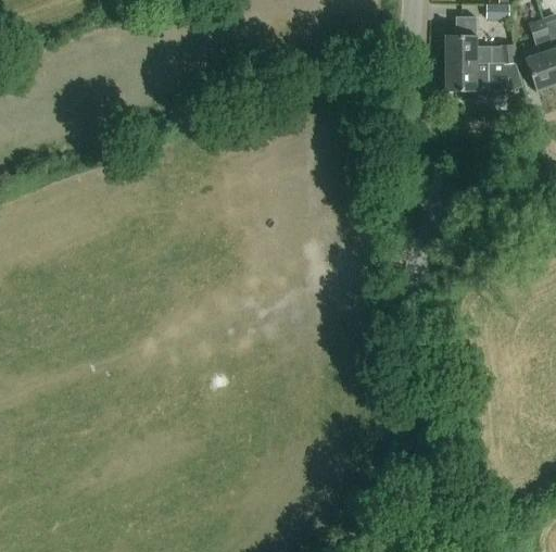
[(483,16),(502,16),(507,16),(507,1),(483,1),(483,8),(483,16)]
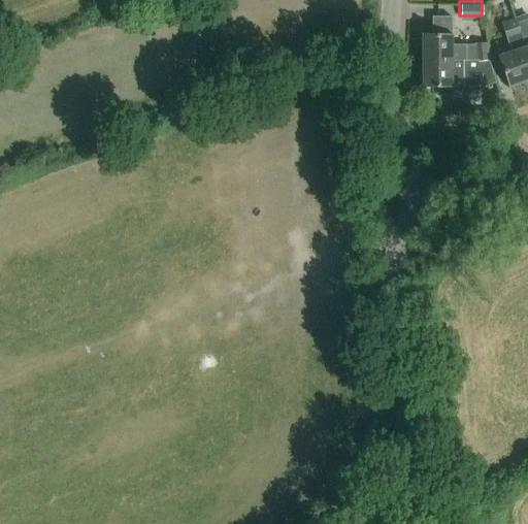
[(527,30),(527,17),(525,10),(513,14),(520,34),(527,30)]
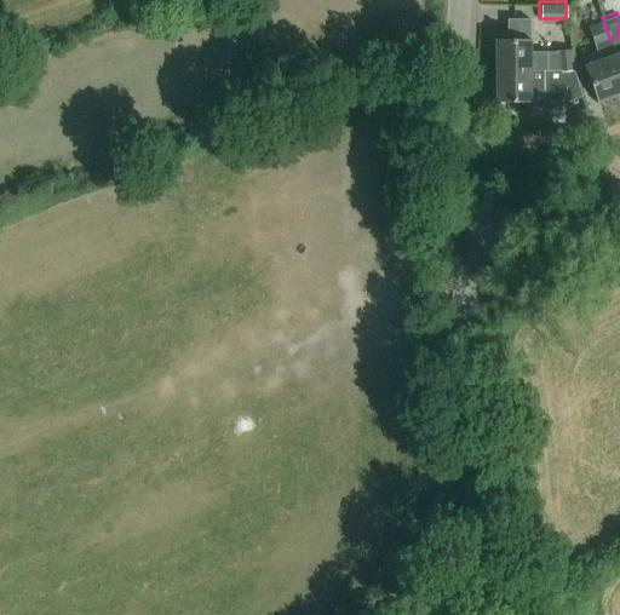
[(556,51),(529,51),(529,17),(507,17),(507,38),(495,38),(495,69),(573,69),(572,49),(556,50),(556,51)]
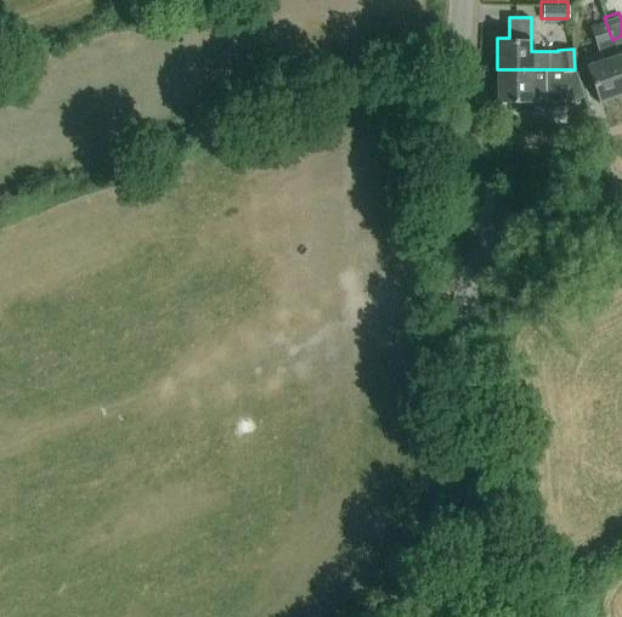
[(612,40),(604,17),(588,23),(601,60),(587,64),(599,100),(621,90),(621,67),(617,55),(612,40)]
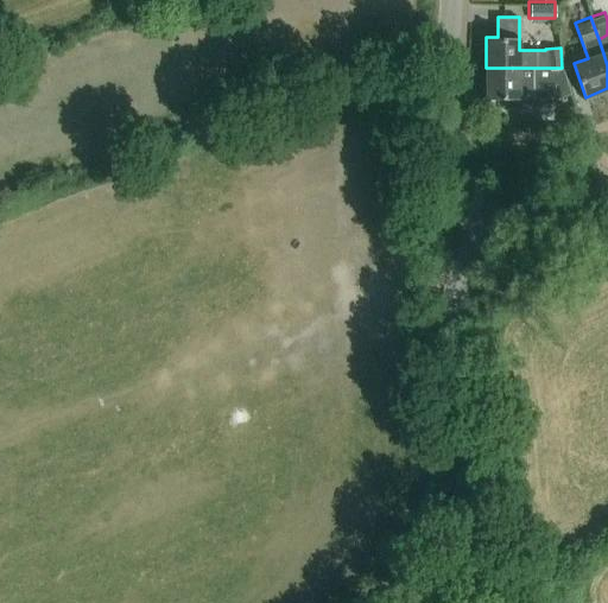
[(514,99),(514,102),(533,102),(533,97),(555,97),(570,94),(562,68),(486,68),(486,99),(514,99)]
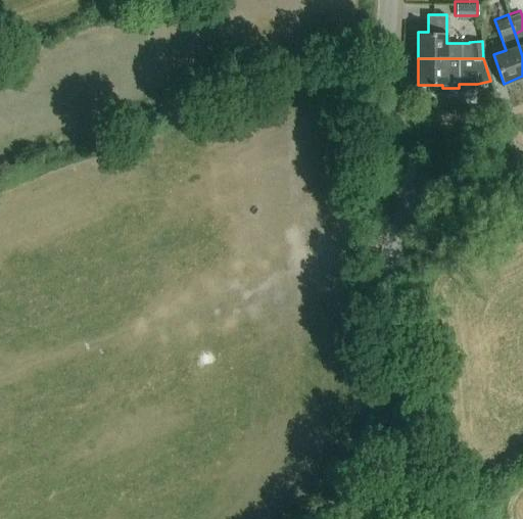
[(492,89),(485,91),(490,107),(498,105),(492,89)]
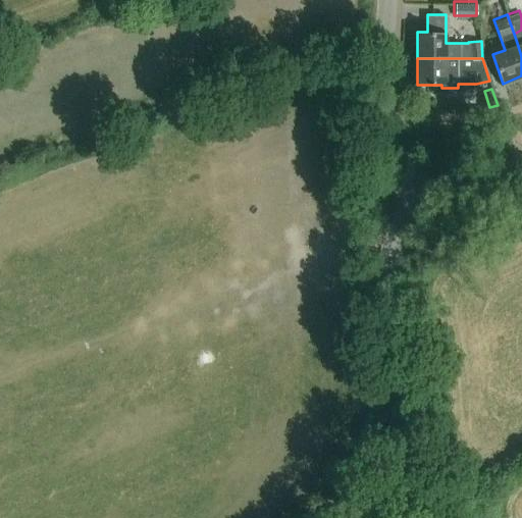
All buildings are outlined.
